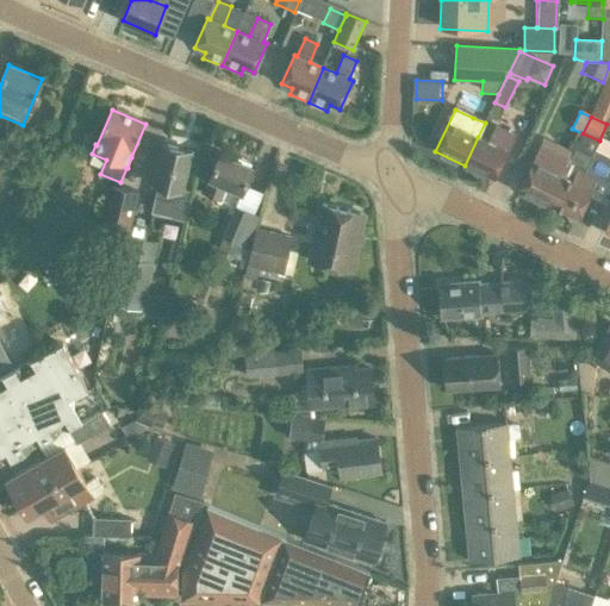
[(493,127),(487,142),(478,137),(465,166),(493,179),(514,137),(493,127)]
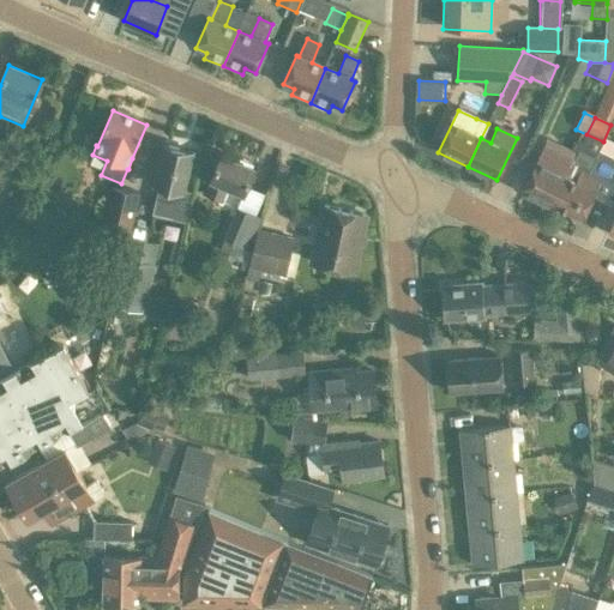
[(566,179),(553,206),(582,221),(593,198),(606,205),(613,186),(613,162),(597,155),(603,142),(587,134),(587,136),(578,151),(566,179)]
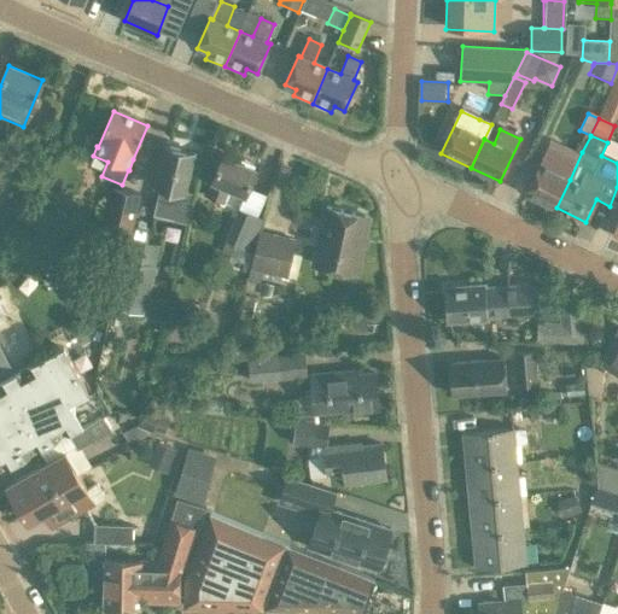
[(185,192),(193,155),(164,148),(156,187),(161,188),(153,216),(173,221),(175,212),(188,215),(193,194),(185,192)]
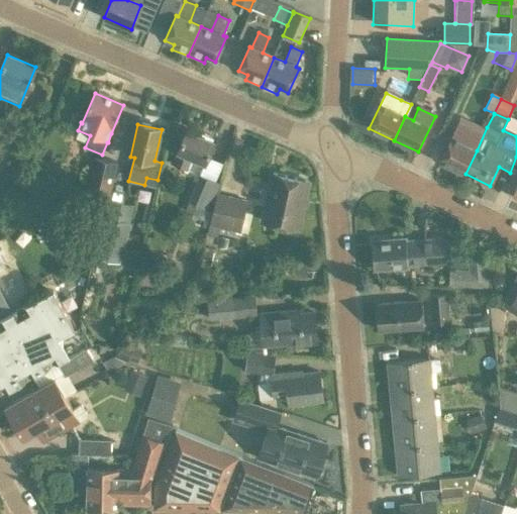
[(440,163),(466,174),(477,150),(467,145),(473,134),(457,127),(440,163)]
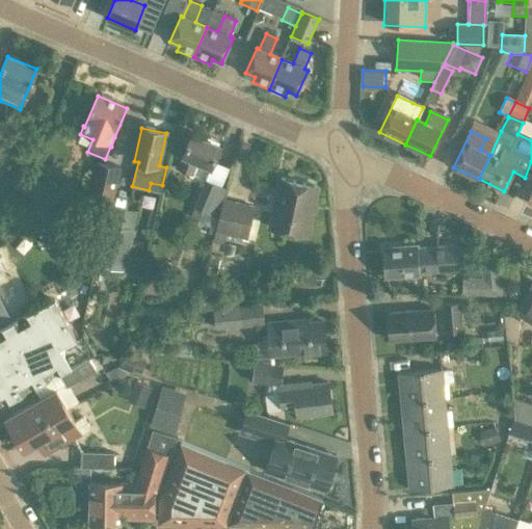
[(182,157),(177,169),(192,177),(197,163),(211,169),(214,162),(220,148),(191,135),(182,157)]
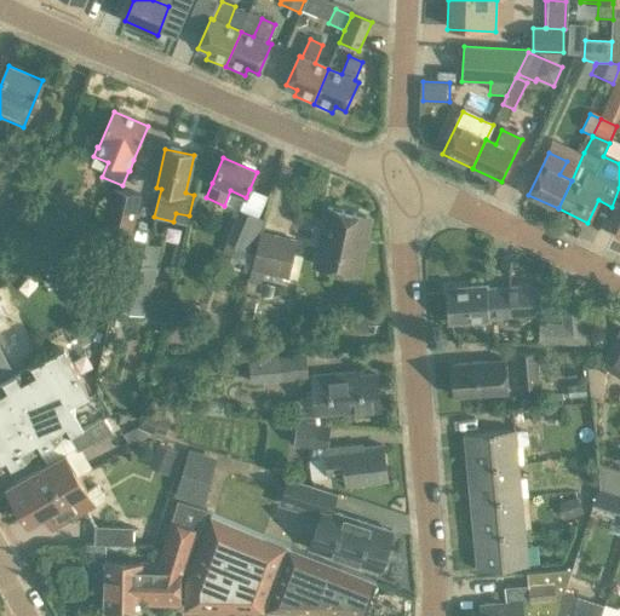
[(130,240),(132,240),(142,197),(110,190),(101,232),(130,240)]
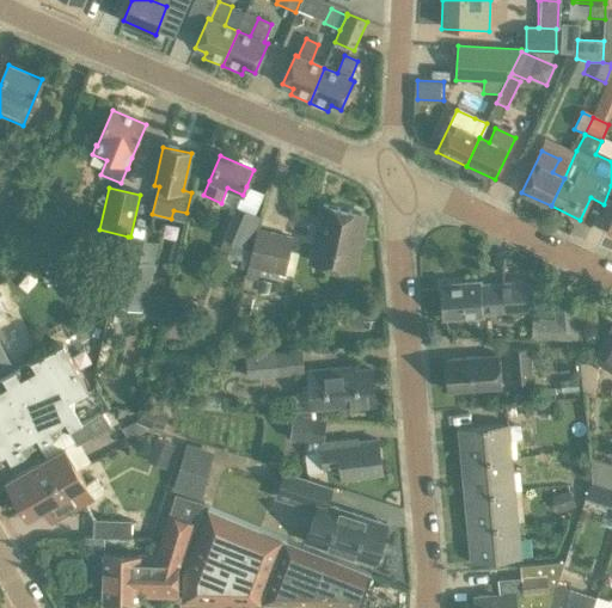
[(323,207),(310,263),(353,272),(365,216),(323,207)]
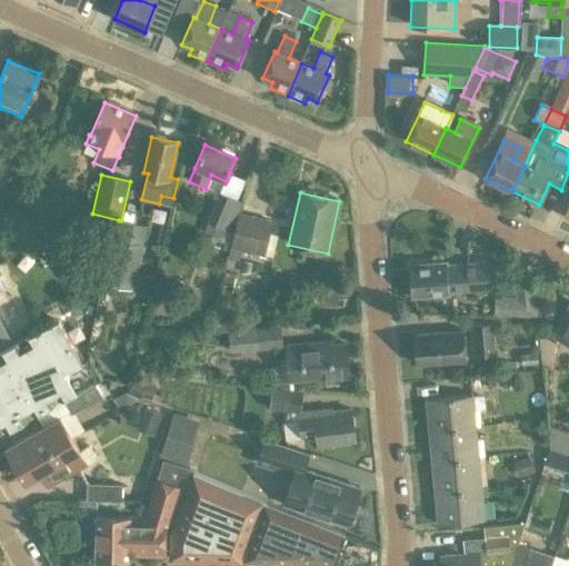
[(208,225),(235,235),(239,216),(242,205),(220,196),(208,225)]
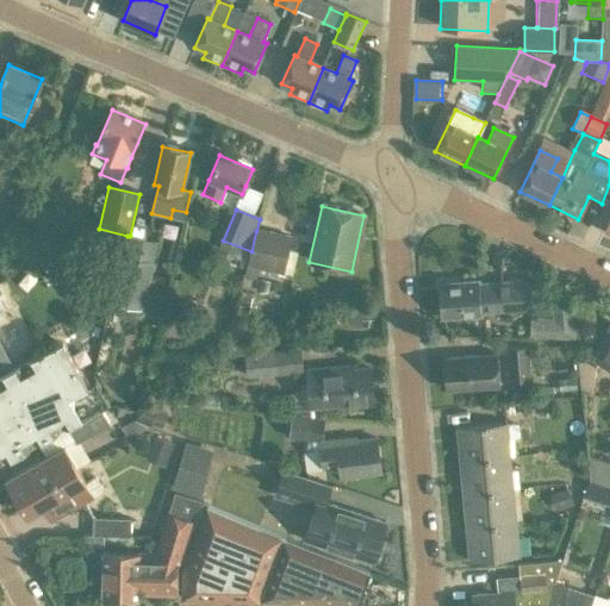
[(248,266),(247,267),(284,275),(292,239),(256,231),(251,251),(248,266)]
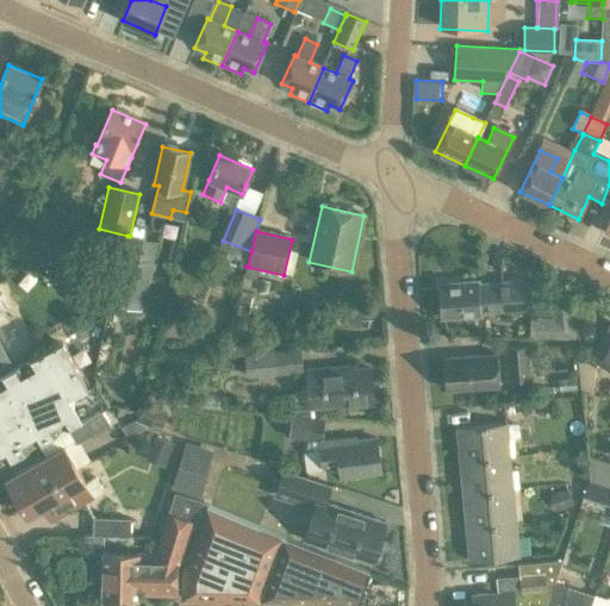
[(154,263),(123,257),(112,305),(142,312),(154,263)]
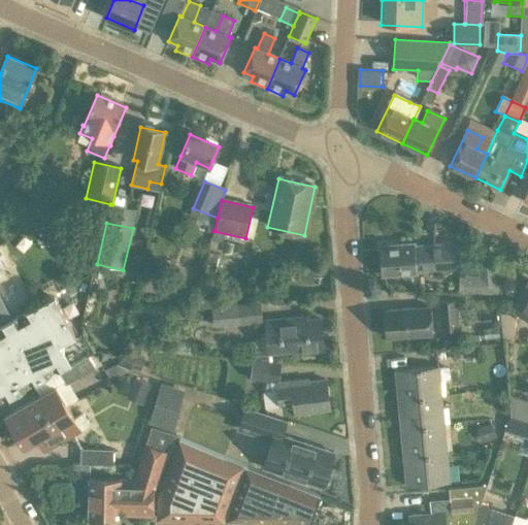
[(381,248),(383,276),(415,274),(456,270),(455,244),(415,248),(414,244),(381,248)]
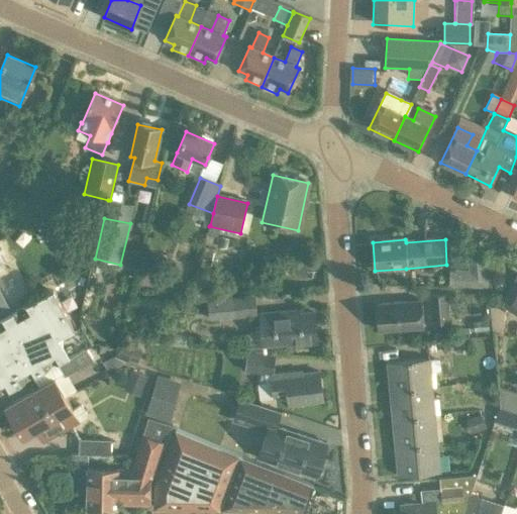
[(140,265),(140,249),(126,249),(125,264),(140,265)]
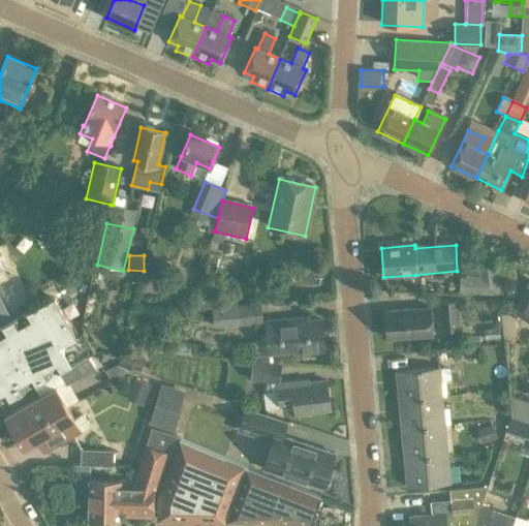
[(208,257),(206,272),(216,273),(218,259),(208,257)]
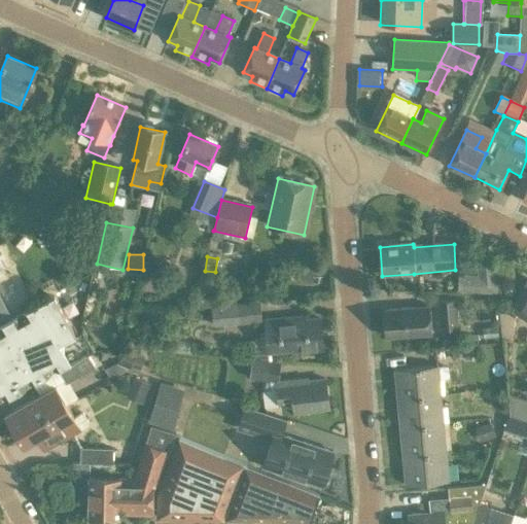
[(497,295),(494,264),(477,266),(478,278),(467,278),(466,294),(495,297),(497,295)]
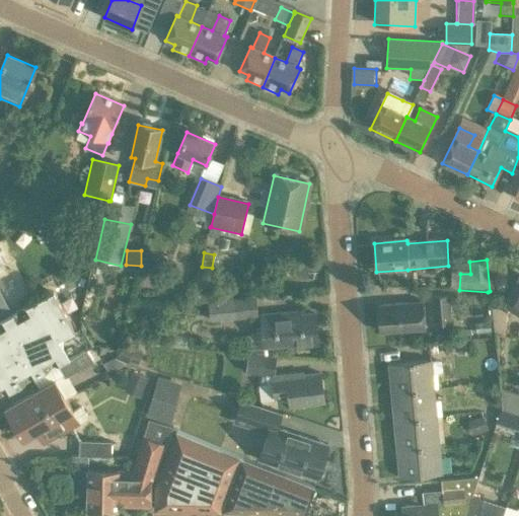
[(518,280),(506,308),(518,314),(518,280)]
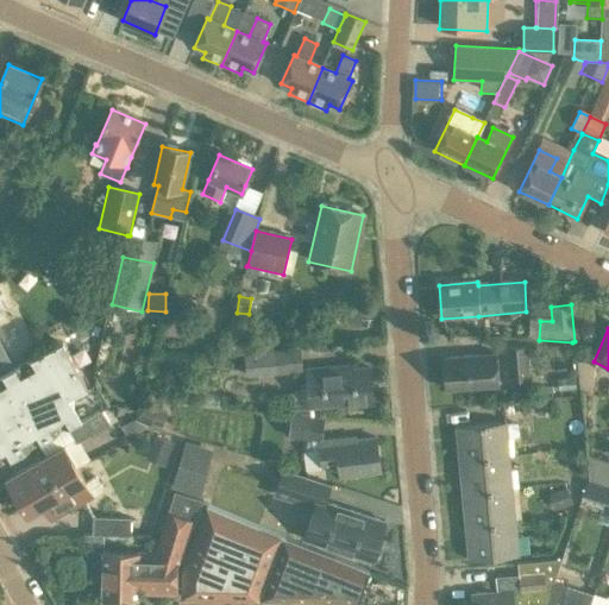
[(0,466),(68,428),(101,410),(101,409),(108,405),(95,382),(87,386),(62,342),(0,376),(0,466)]
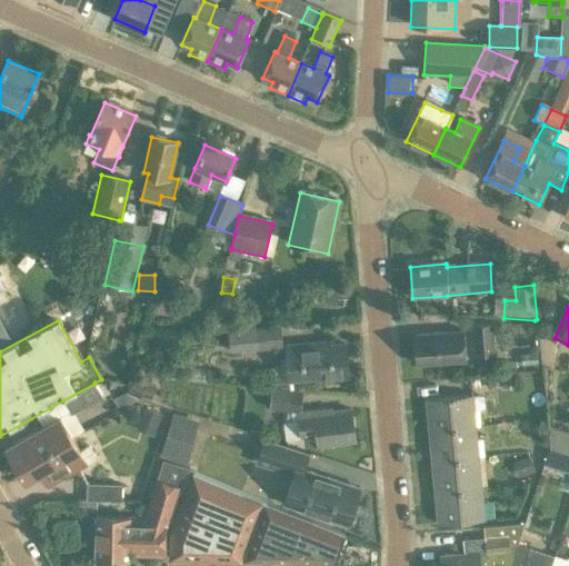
[(228,333),(246,330),(246,320),(213,323),(213,334),(228,333)]
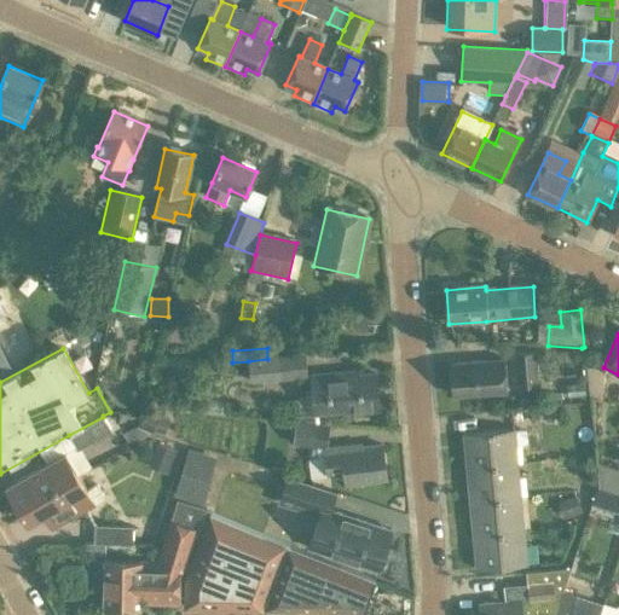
[(534,353),(514,354),(516,389),(538,388),(534,353)]
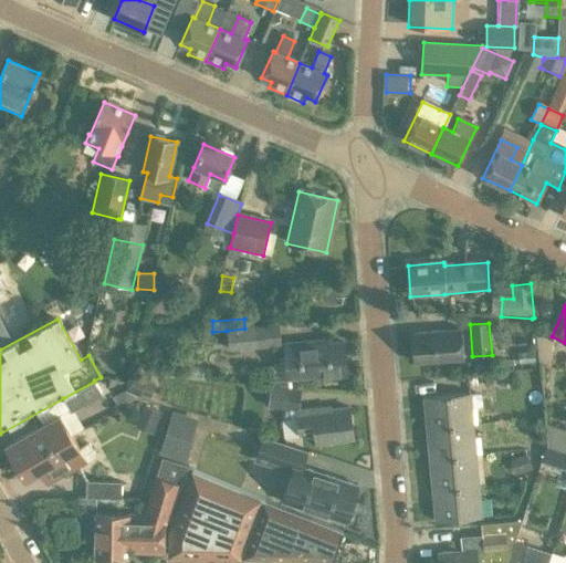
[(227,331),(229,352),(281,348),(280,326),(259,329),(244,329),(227,331)]
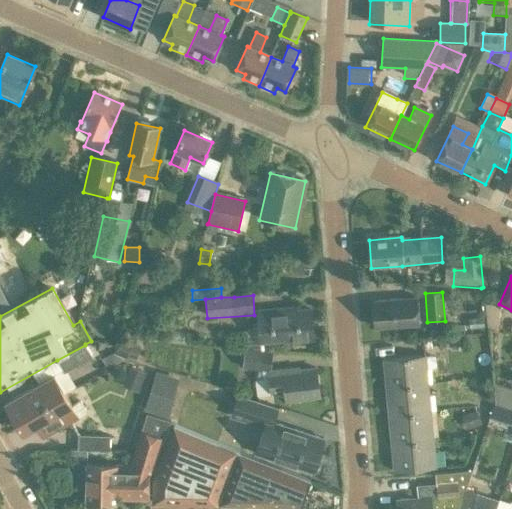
[(417,299),(373,302),(375,329),(419,326),(417,299)]
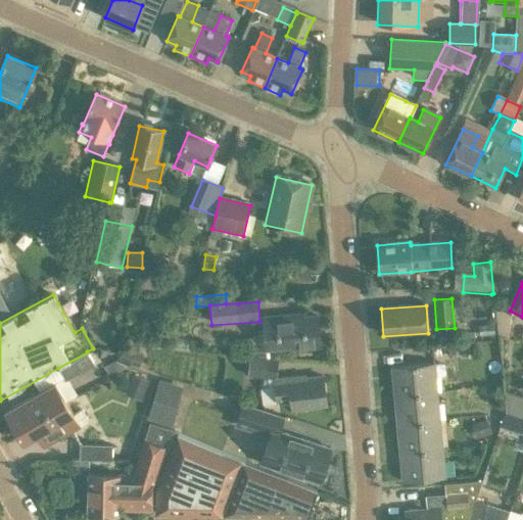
[(508,337),(511,318),(504,313),(495,312),(497,336),(508,337)]
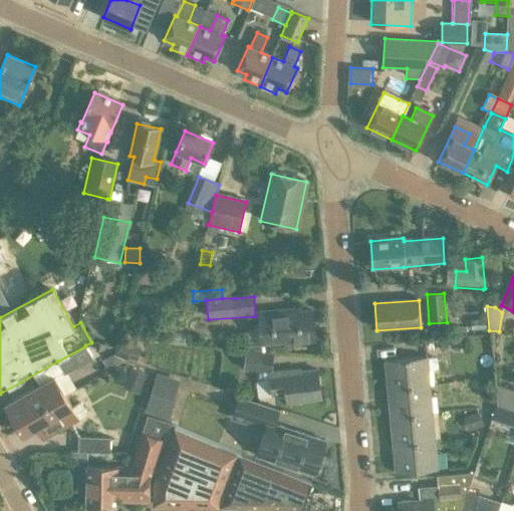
[(289,344),(314,341),(311,312),(288,315),(287,311),(258,314),(261,343),(289,340),(289,344)]
